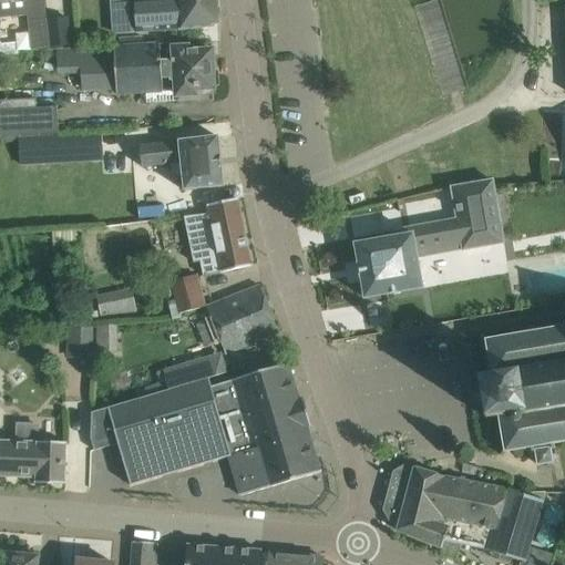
[(0,16),(27,13),(30,47),(48,47),(47,36),(42,0),(0,0),(0,16)]
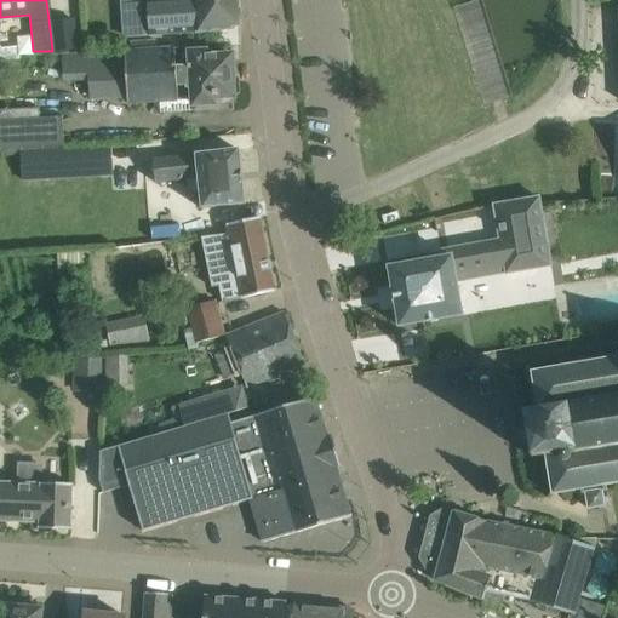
[(120,0),(121,18),(122,34),(196,29),(196,30),(232,26),(239,18),(239,17),(235,0),(120,0)]
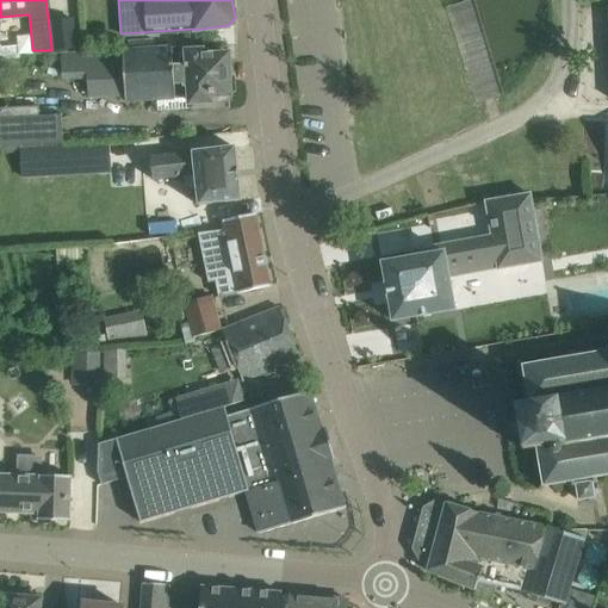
[(74,37),(50,38),(51,50),(53,53),(61,51),(75,51),(74,37)]
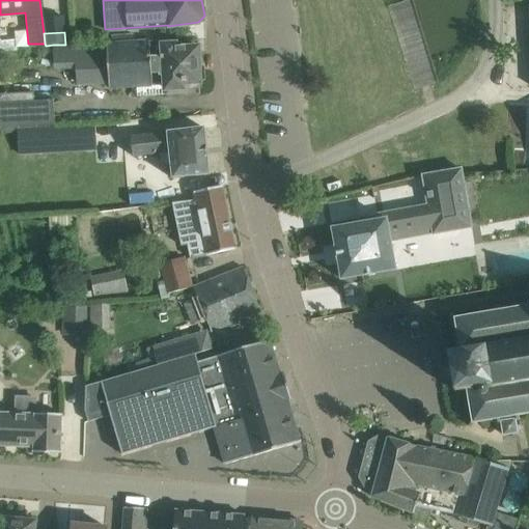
[(15,48),(14,37),(0,39),(0,48),(15,48)]
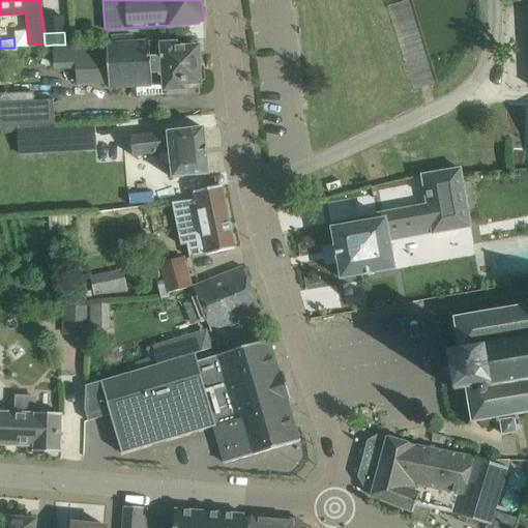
[(198,79),(203,79),(202,64),(198,64),(196,46),(174,47),(174,42),(162,42),(162,39),(141,40),(106,41),(106,42),(65,45),(53,45),(55,69),(76,68),(76,82),(108,80),(108,86),(151,84),(151,75),(163,74),(164,87),(165,87),(165,92),(180,91),(180,86),(182,86),(181,81),(198,81),(198,79)]
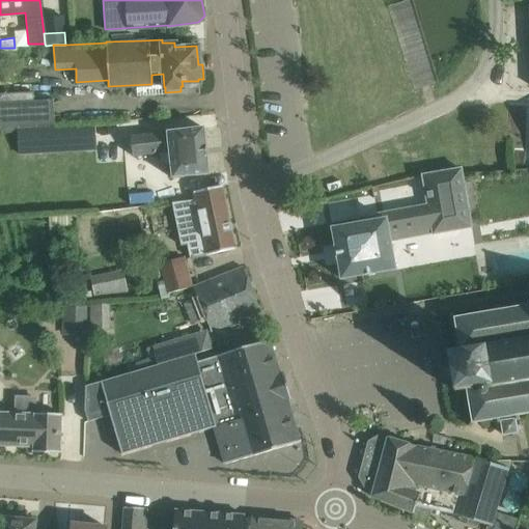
[(0,127),(54,123),(52,98),(32,100),(32,90),(0,92),(0,127)]
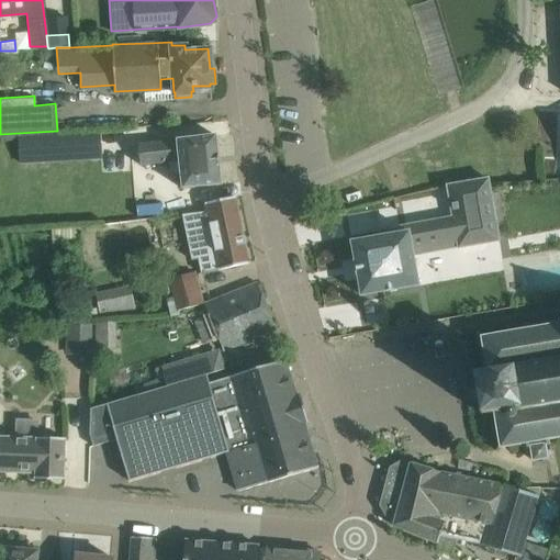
[(57,133),(17,135),(19,163),(59,159),(57,133)]
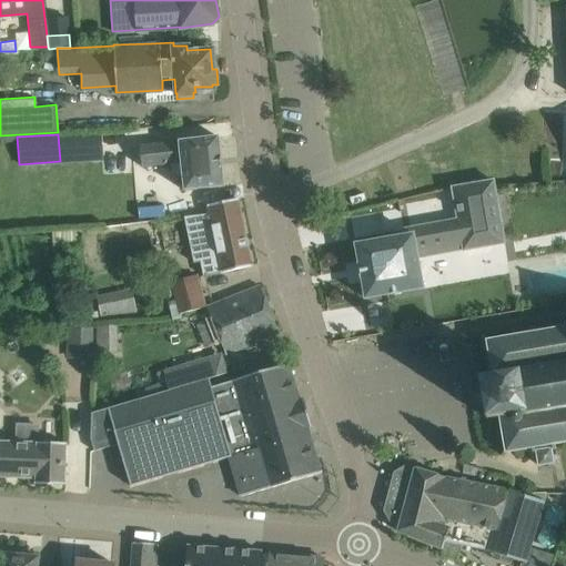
[(139,144),(141,165),(172,162),(173,175),(181,175),(183,189),(222,184),(216,135),(177,139),(139,144)]
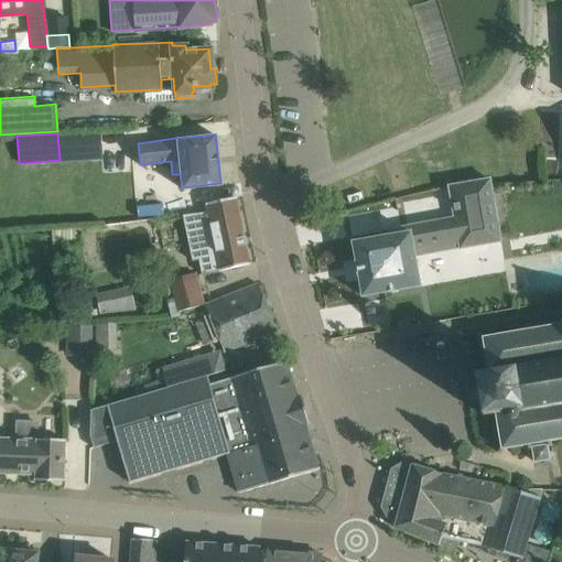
[(398,226),(399,233),(352,241),(361,294),(419,284),(412,247),(456,238),(458,246),(485,241),(473,179),(446,184),(452,216),(398,226)]
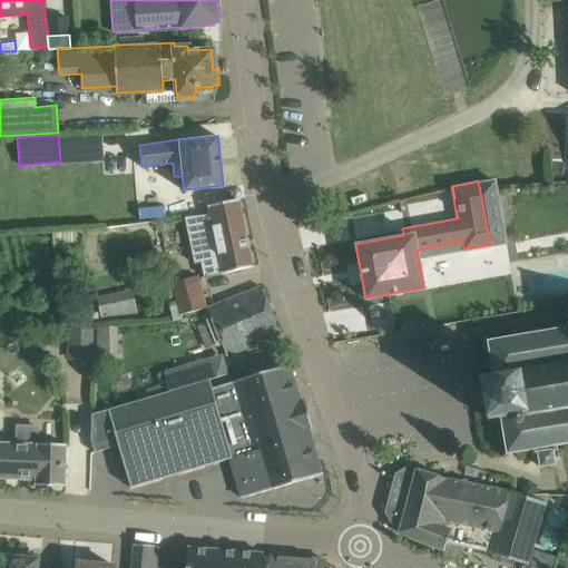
[(194,263),(199,262),(203,275),(252,265),(237,198),(207,204),(209,213),(184,216),(191,245),(194,263)]
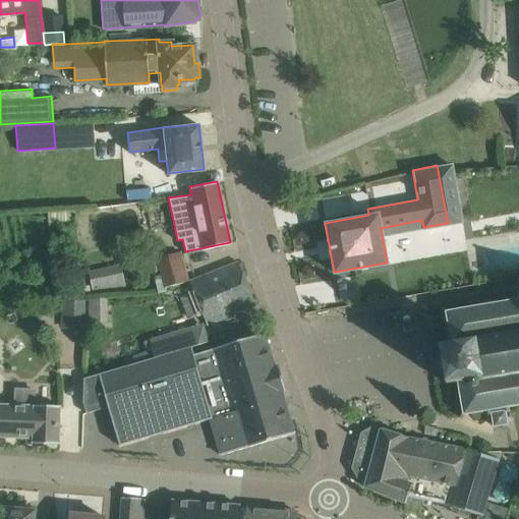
[(179,250),(155,256),(163,287),(188,280),(179,250)]
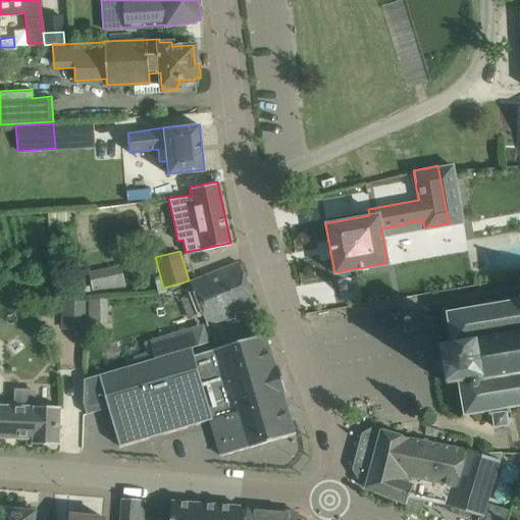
[(238,261),(189,280),(193,292),(202,313),(206,324),(255,304),(238,261)]
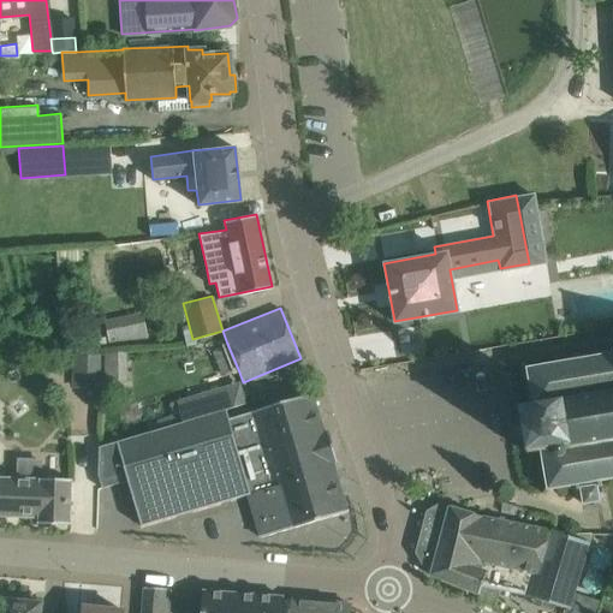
[(118,316),(105,320),(109,345),(124,343),(118,316)]
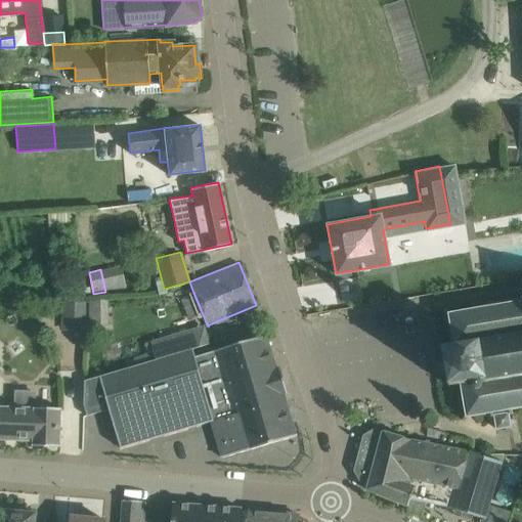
[(441,347),(443,358),(447,384),(454,383),(461,419),(492,412),(495,428),(509,425),(507,414),(521,410),(521,294),(444,308),(442,311),(445,332),(441,347)]
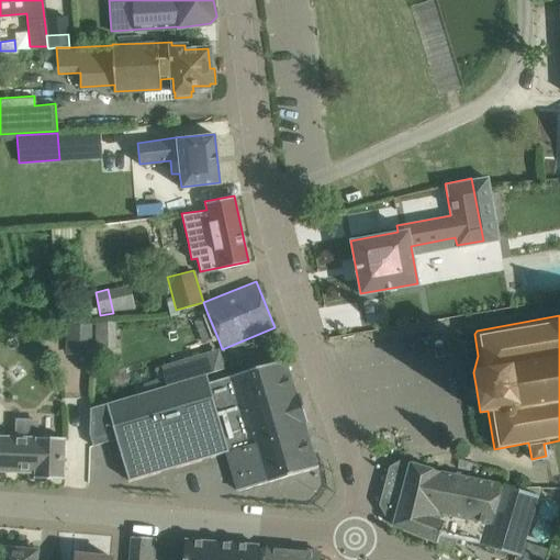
[(65,353),(89,353),(89,324),(65,324),(65,353)]
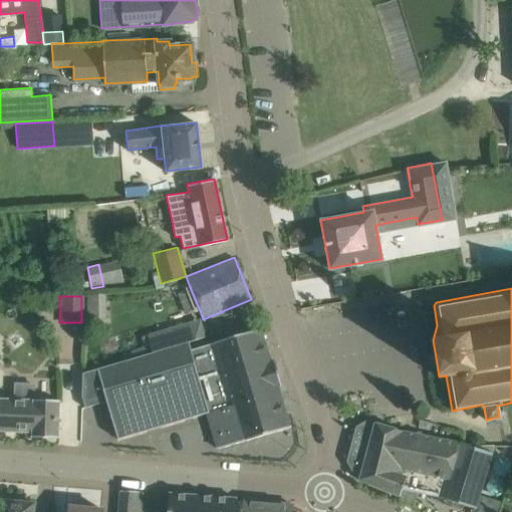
[(180,324),(147,334),(152,351),(185,341),(180,324)]
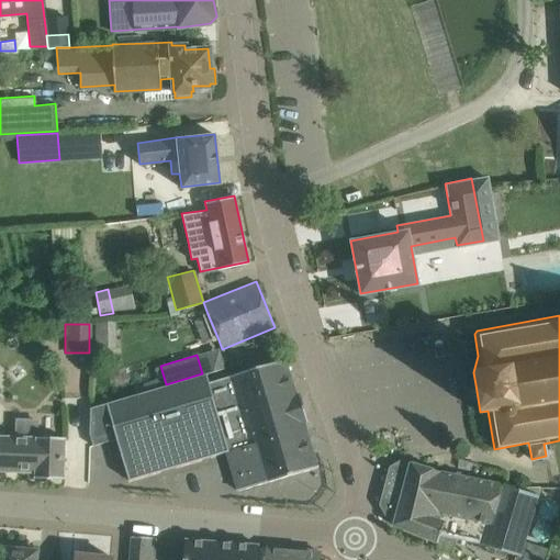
[(237,490),(315,466),(302,421),(306,420),(299,393),(294,395),(284,358),(208,381),(205,373),(166,384),(89,406),(88,432),(91,444),(115,437),(129,479),(225,450),(237,490)]
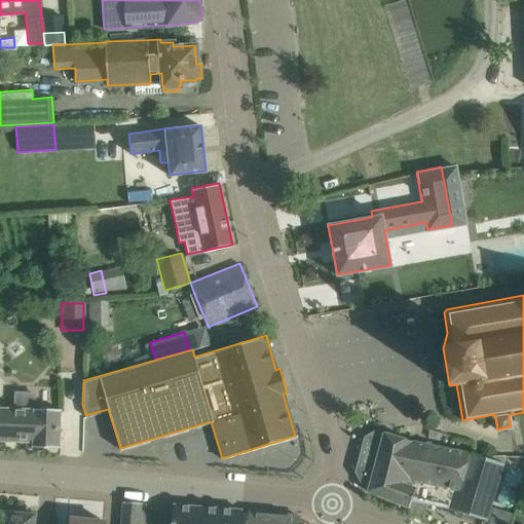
[(13,407),(0,406),(0,440),(32,442),(32,446),(59,447),(60,409),(35,408),(36,390),(13,390),(13,407)]
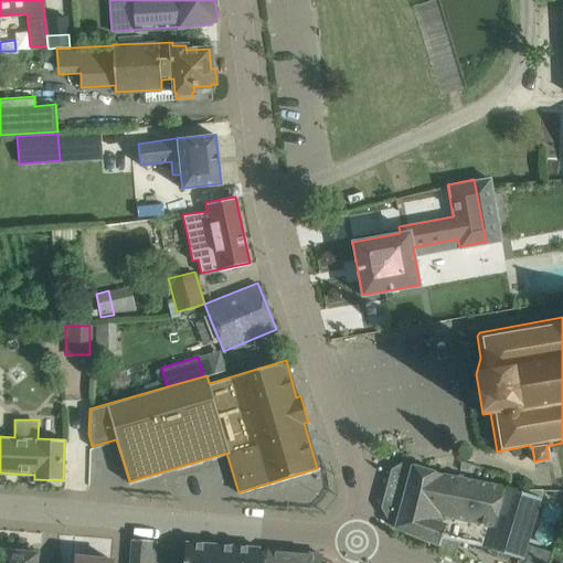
[(442,537),(521,558),(541,488),(520,488),(444,474),(411,464),(401,464),(390,470),(379,509),(394,526),(438,544),(442,537)]
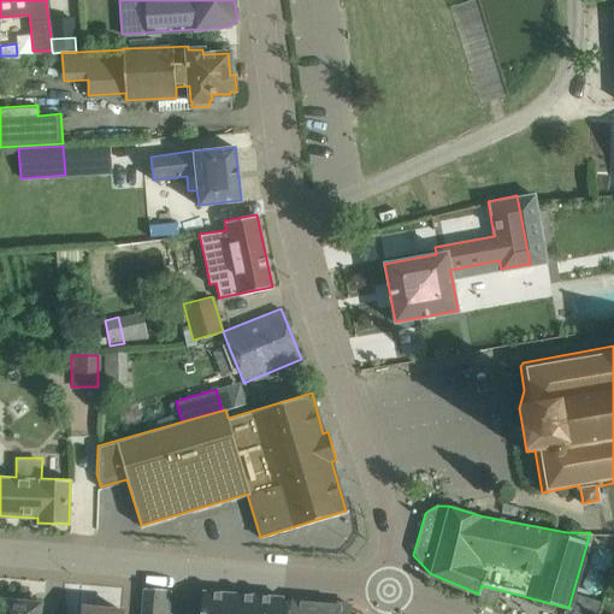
[(140,613),(163,613),(165,588),(142,586),(140,613)]
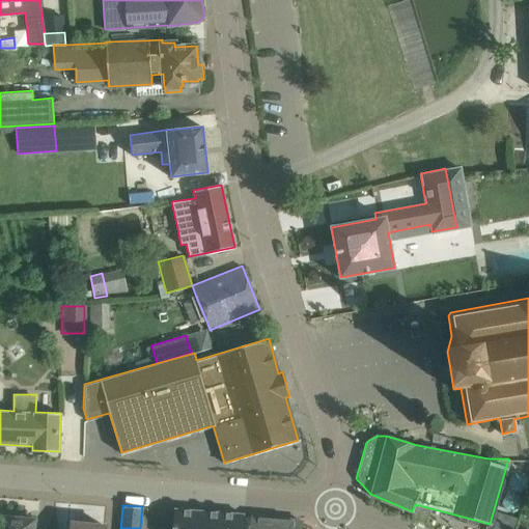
[(173,508),(173,509),(171,528),(241,528),(243,513),(173,508)]
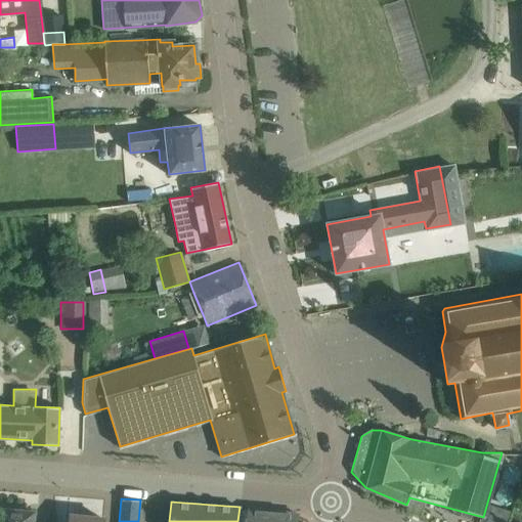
[(247,521),(295,521),(297,513),(248,509),(247,521)]
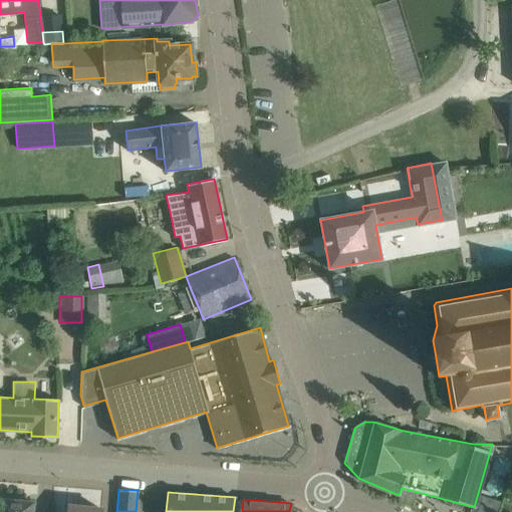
[(31,511),(32,503),(0,500),(0,511),(31,511)]
